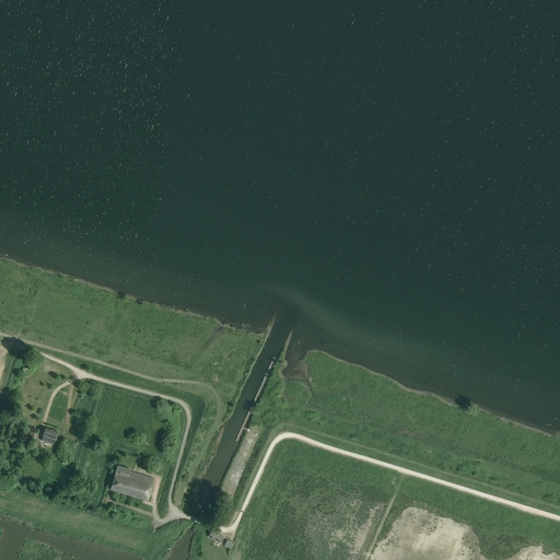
[(43,435),(42,441),(54,444),(55,440),(58,431),(45,428),(43,435)]
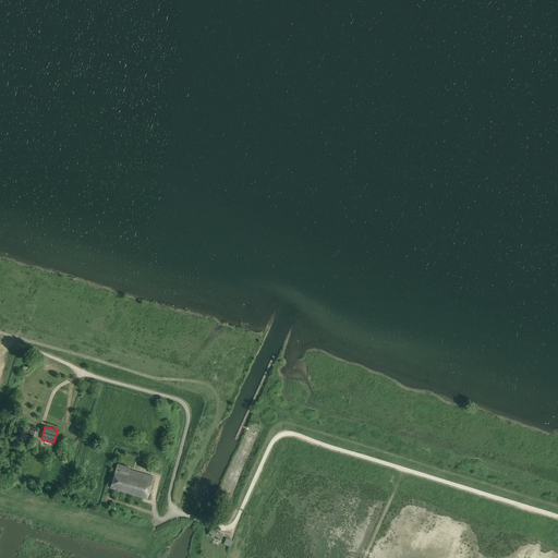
[(31,429),(28,437),(35,439),(37,432),(31,429)]
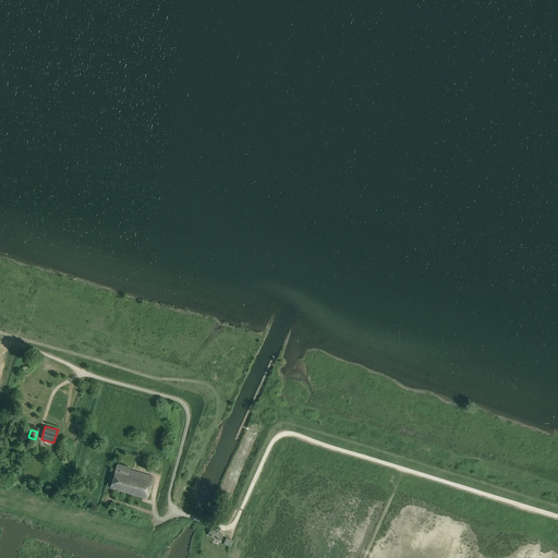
[(129,470),(129,468),(117,464),(110,488),(114,489),(143,497),(146,498),(153,476),(129,470)]
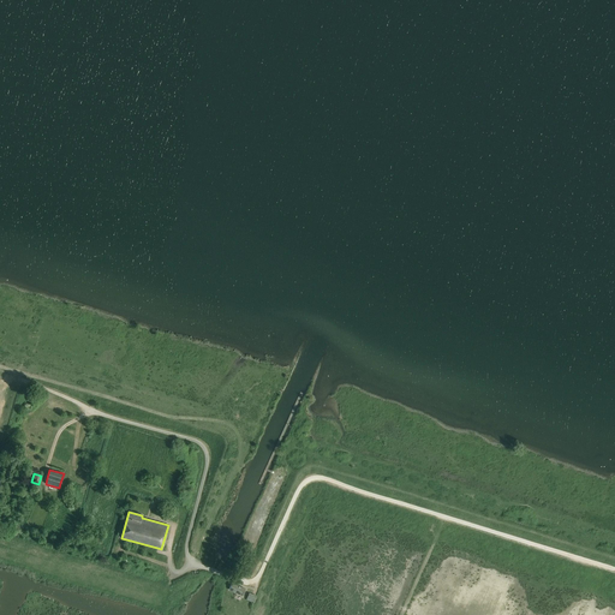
[(232,583),(230,590),(243,596),(245,590),(232,583)]
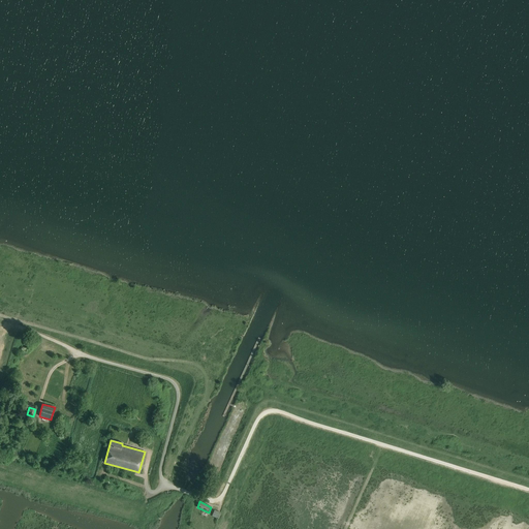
[(212,515),(212,516),(212,517),(218,519),(221,512),(220,512),(219,511),(217,510),(214,509),(212,515)]
